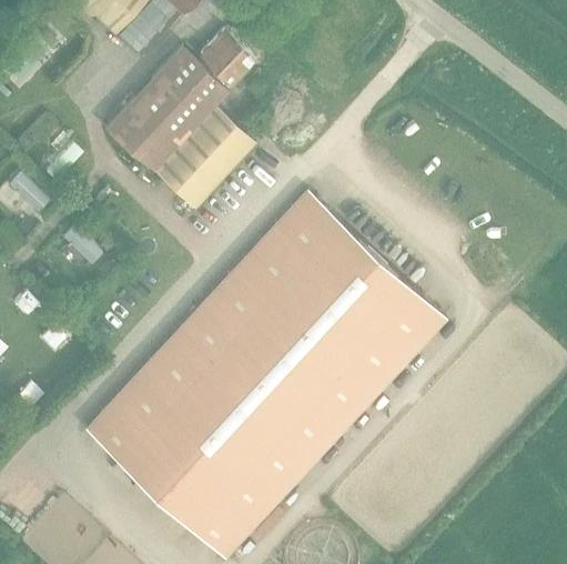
[(172,0),(68,0),(88,19),(90,17),(138,62),(185,12),(172,0)]
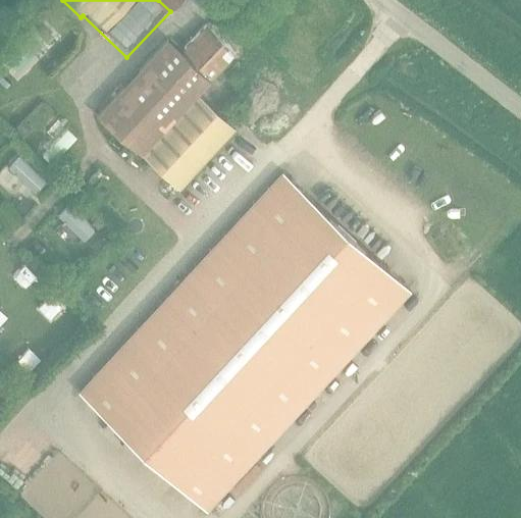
[(183,54),(212,82),(236,56),(206,29),(183,54)]
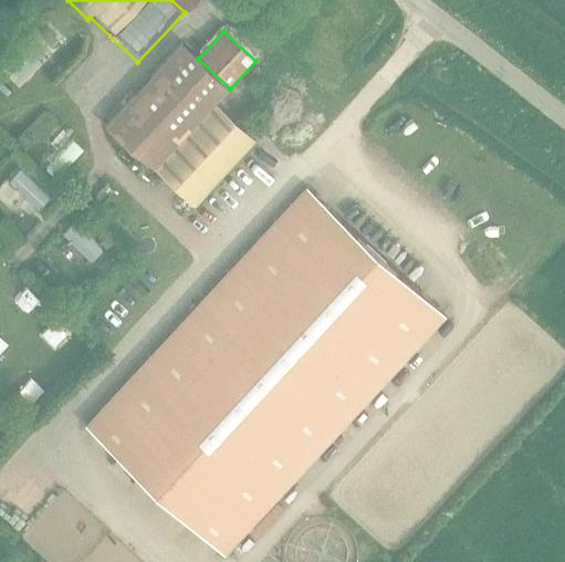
[(8,72),(18,81),(50,48),(40,39),(8,72)]
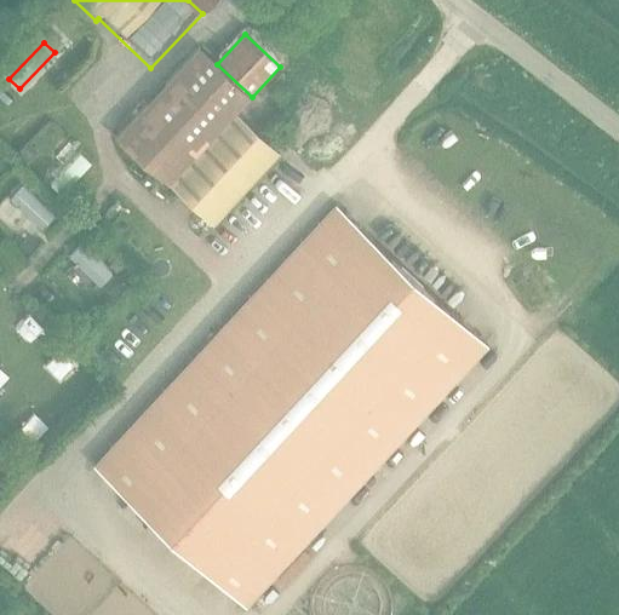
[(168,189),(212,231),(280,156),(235,116),(250,101),(198,53),(118,142),(168,189)]
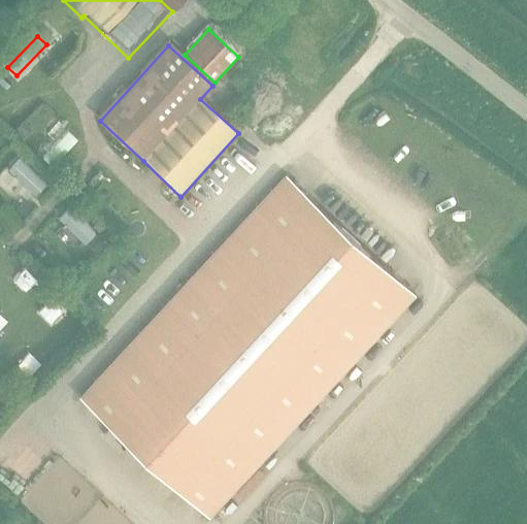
[(416,297),(287,177),(80,400),(209,520),(416,297)]
